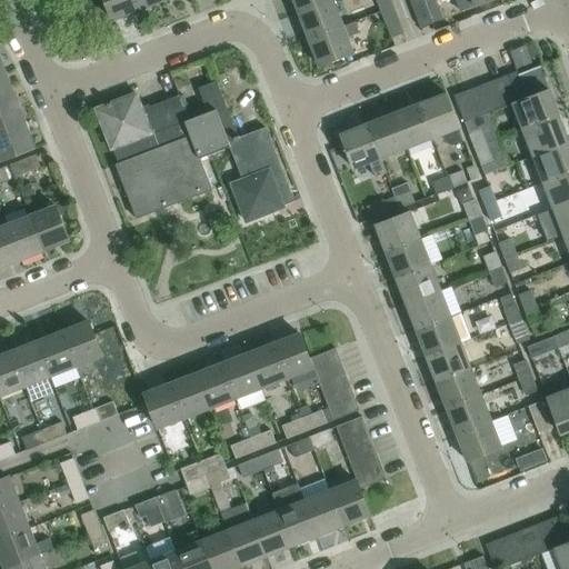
[(138,9),(133,0),(103,0),(111,19),(138,9)]
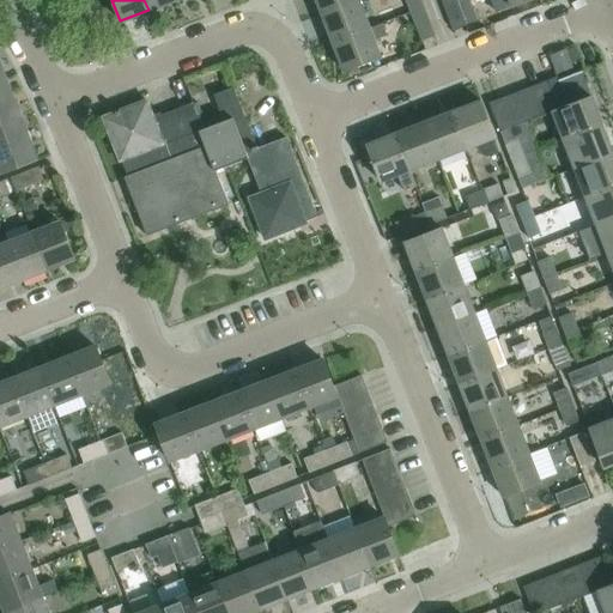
[(173,0),(144,0),(149,10),(173,0)]
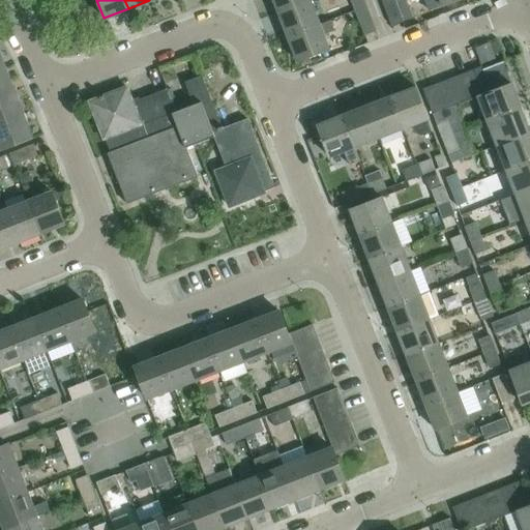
[(308,0),(272,0),(277,12),(308,0)]
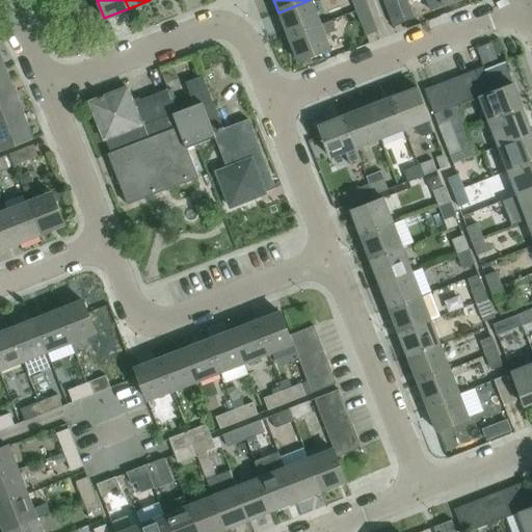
[(288,36),(320,24),(311,0),(310,0),(278,12),(288,36)]
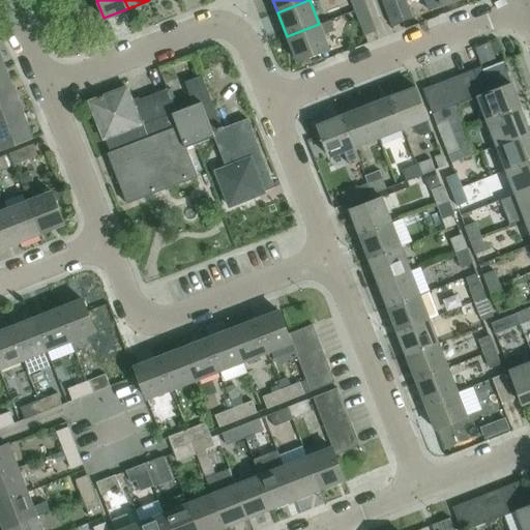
[(365,5),(362,0),(350,0),(353,7),(346,9),(346,7),(330,13),(332,19),(354,9),(365,5)]
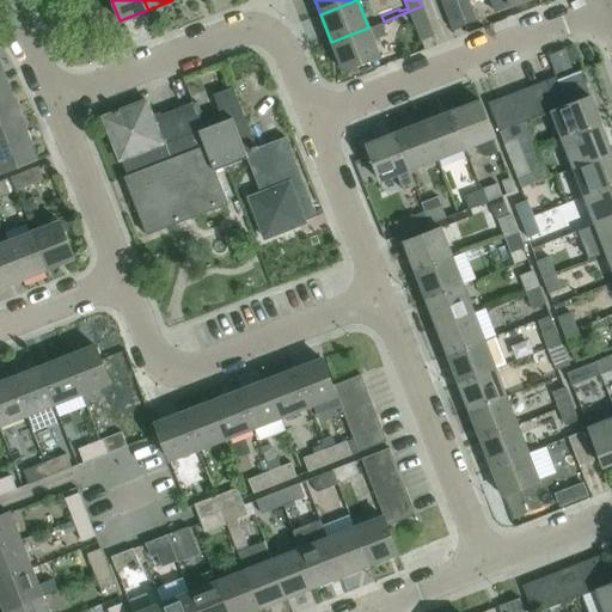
[(440,0),(452,29),(465,24),(456,0),(440,0)]
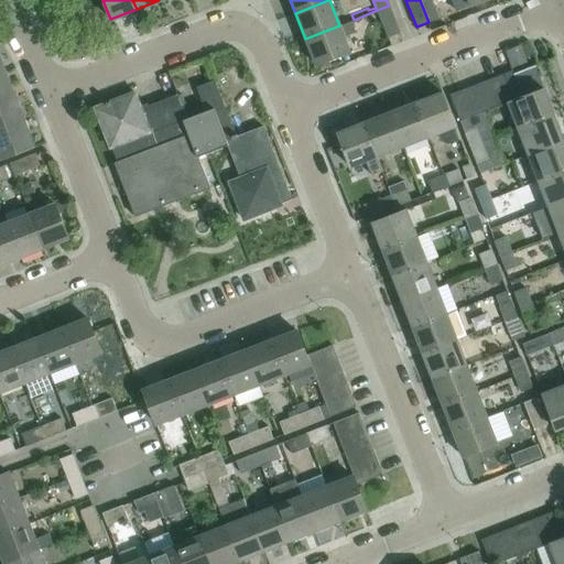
[(399,33),(389,6),(377,10),(388,38),(399,33)]
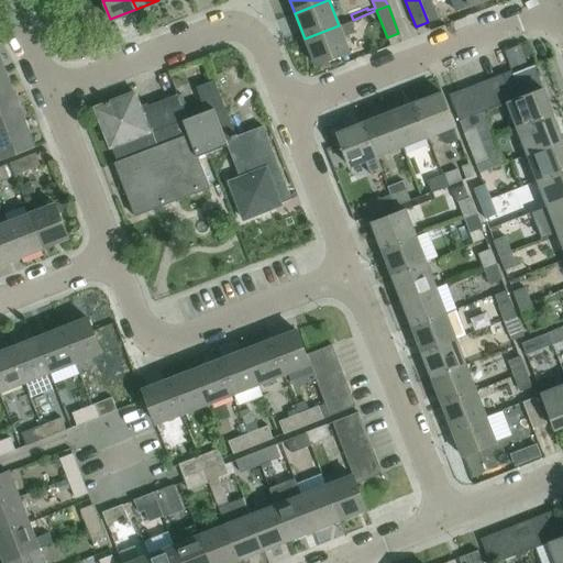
[(350,52),(339,25),(305,39),(316,65),(350,52)]
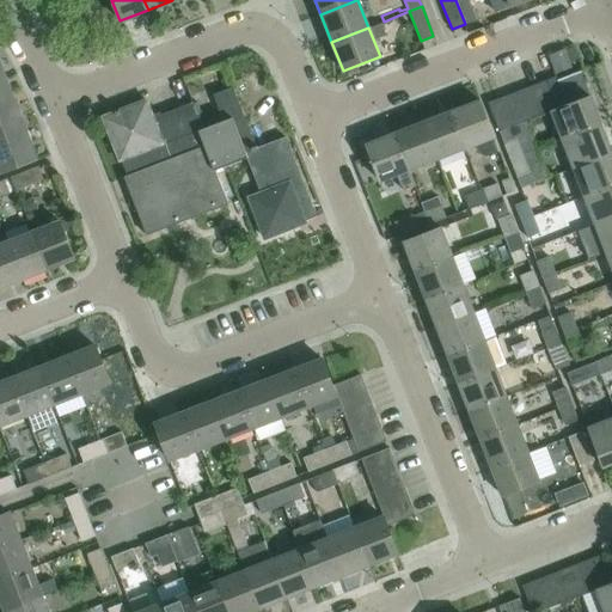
[(565,49),(549,55),(556,74),(573,68),(565,49)]
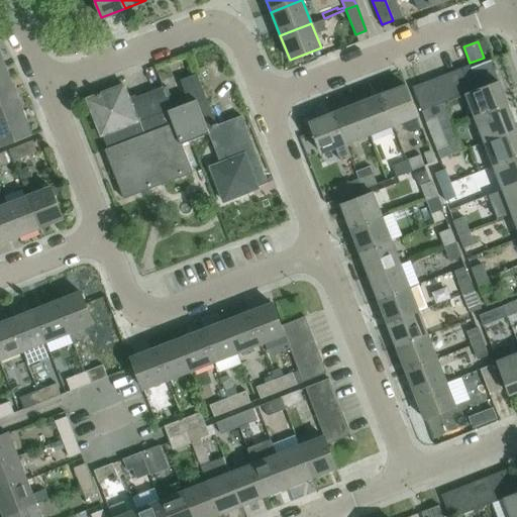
[(507,106),(499,83),(498,81),(498,82),(490,62),(491,61),(490,60),(470,68),(479,89),(467,94),(466,94),(466,95),(467,95),(475,118),(507,106)]
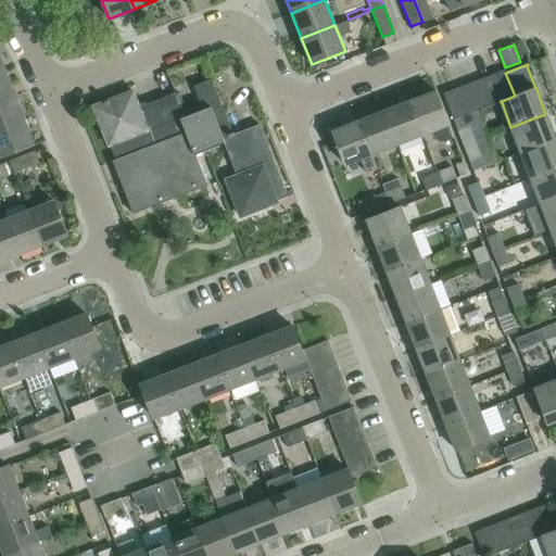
[(0,99),(13,93),(3,68),(0,70),(0,99)]
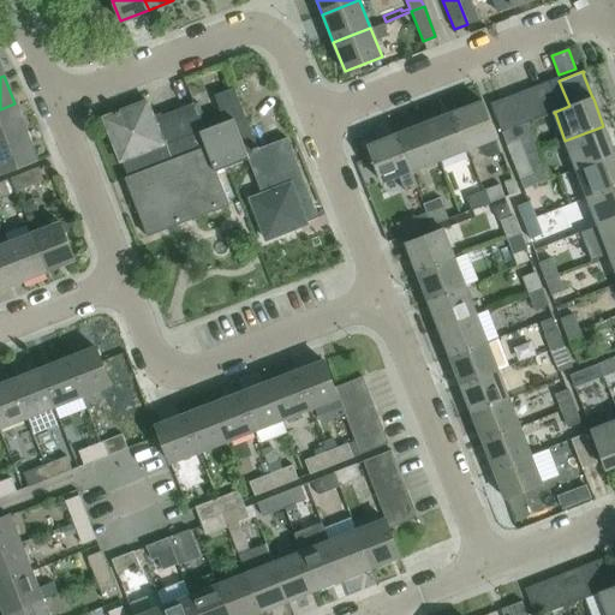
[(569,106),(559,81),(557,77),(544,83),(555,112),(569,106)]
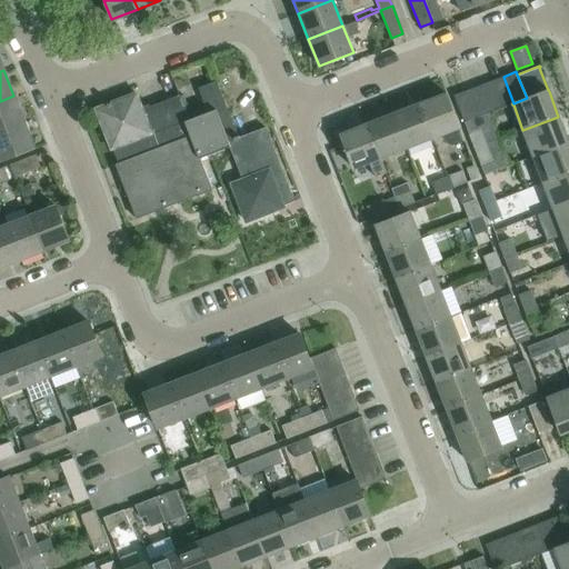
[(513,103),(503,77),(491,81),(501,108),(512,103),(513,103)]
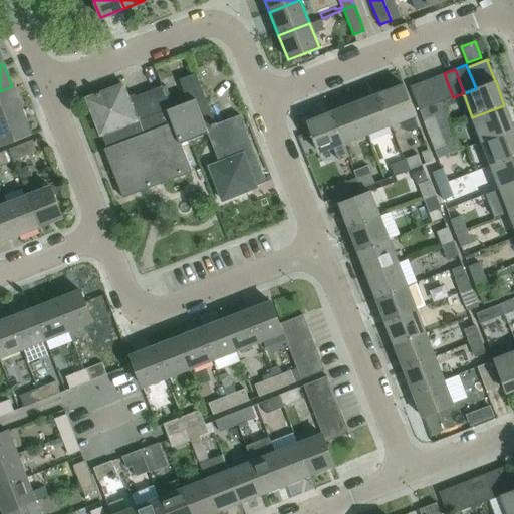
[(213,126),(217,136),(219,136),(214,122),(195,73),(179,79),(188,101),(171,108),(162,86),(129,99),(122,84),(86,98),(100,135),(101,135),(106,148),(103,149),(104,150),(108,148),(115,167),(118,169),(119,173),(119,177),(126,195),(122,197),(122,198),(191,172),(180,141),(206,131),(207,133),(208,133),(206,130),(213,126)]
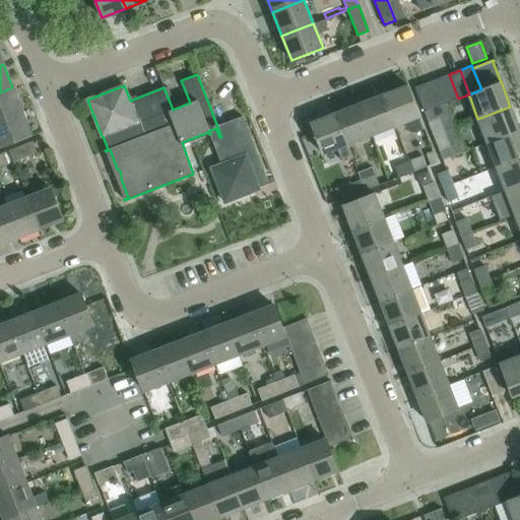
[(458,99),(449,74),(438,78),(447,103),(458,99)]
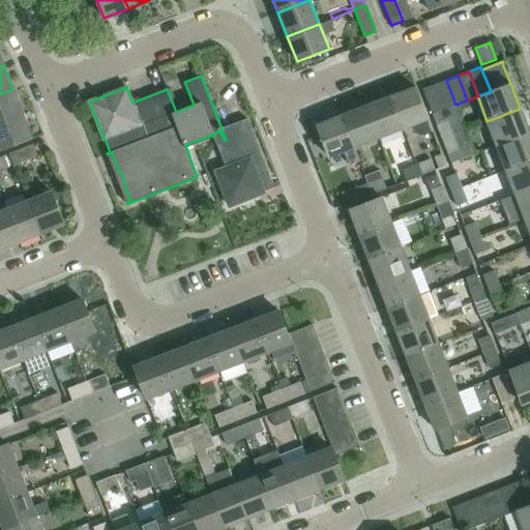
[(455,105),(446,80),(434,85),(443,109),(455,105)]
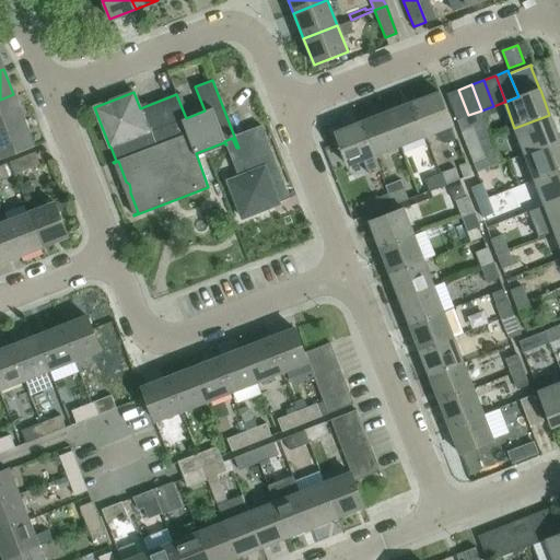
[(468,115),(458,90),(446,94),(456,120),(468,115)]
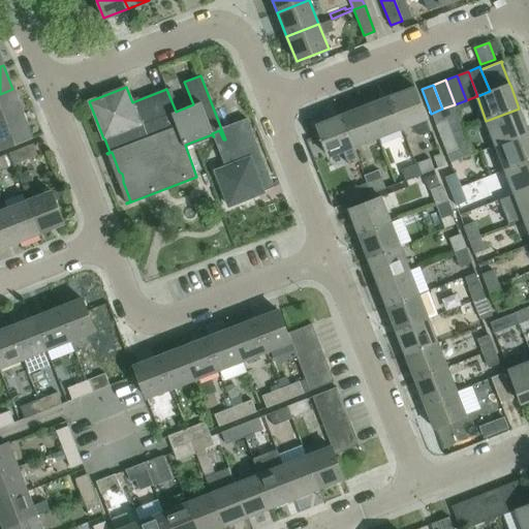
[(414,87),(390,96),(402,128),(409,125),(418,136),(431,131),(427,118),(414,87)]
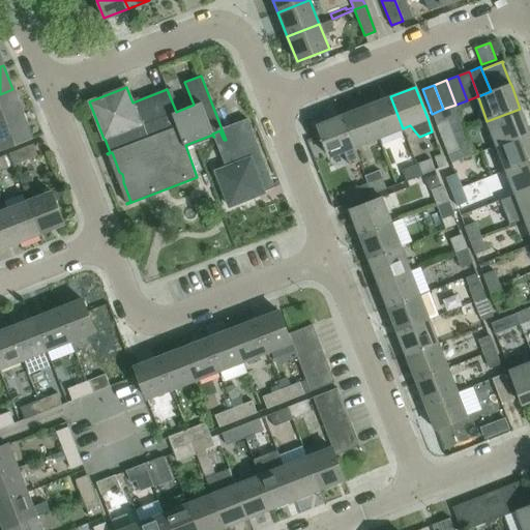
[(0,122),(23,114),(12,89),(0,94),(0,122)]
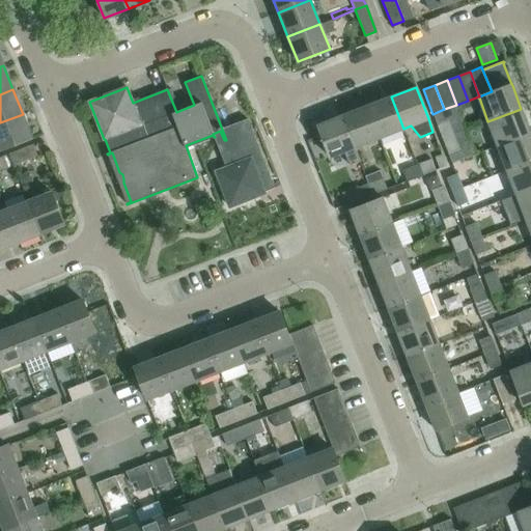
[(403,129),(391,96),(366,106),(379,138),(403,129)]
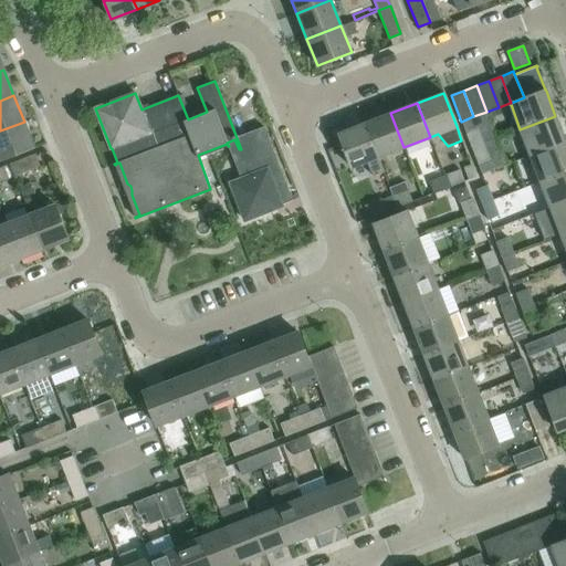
[(404,147),(390,113),(365,123),(380,165),(407,156),(404,147)]
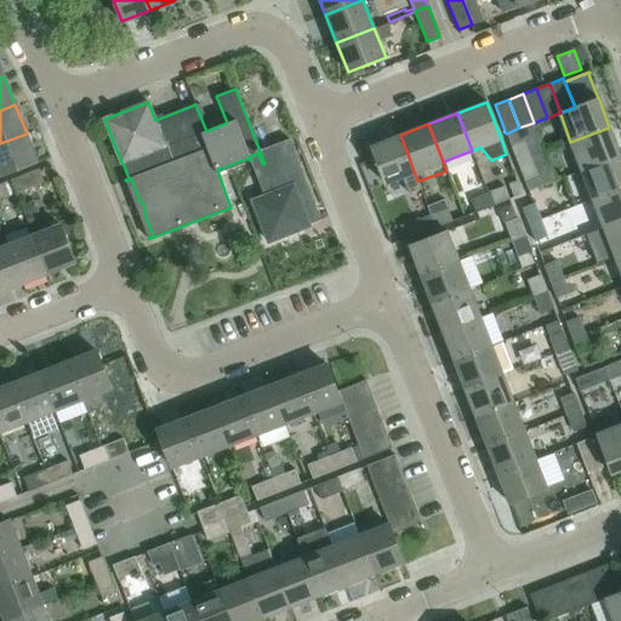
[(620,155),(609,127),(570,142),(581,170),(620,155)]
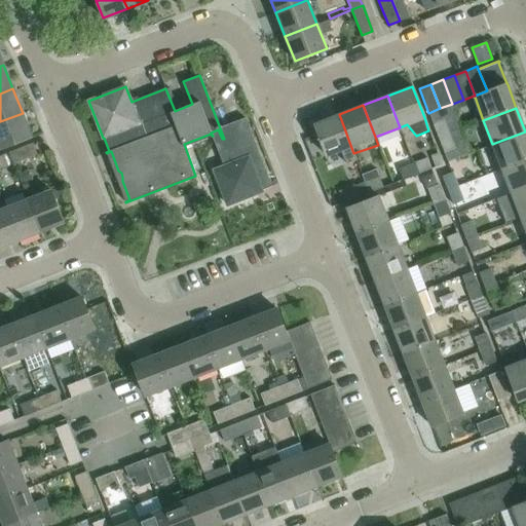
[(0,148),(32,137),(23,113),(0,121),(0,148)]
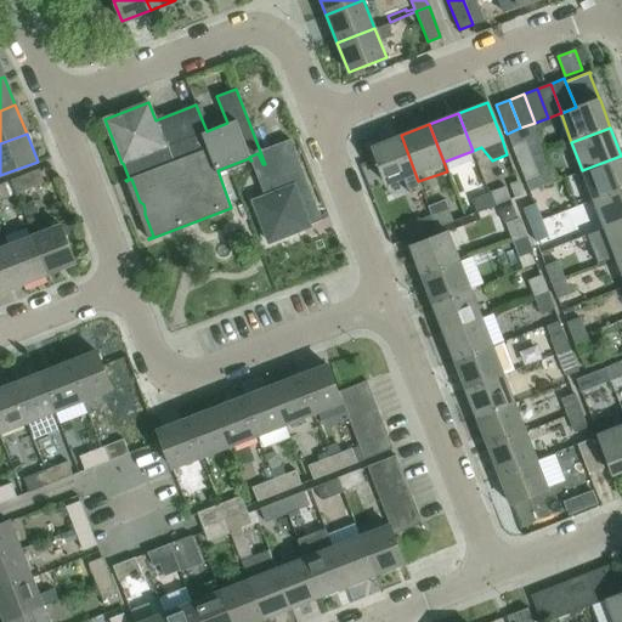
[(418,181),(401,135),(372,147),(386,185),(402,177),(410,193),(422,188),(418,181)]
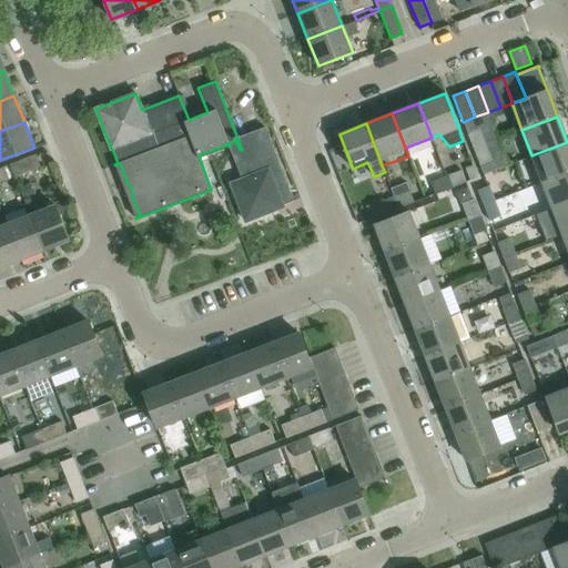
[(239,135),(236,135),(242,150),(240,150),(241,153),(243,152),(247,161),(236,165),(242,180),(231,184),(245,221),(283,206),(282,205),(293,201),(264,128),(251,133),(252,135),(243,139),(242,135),(239,138),(239,135)]
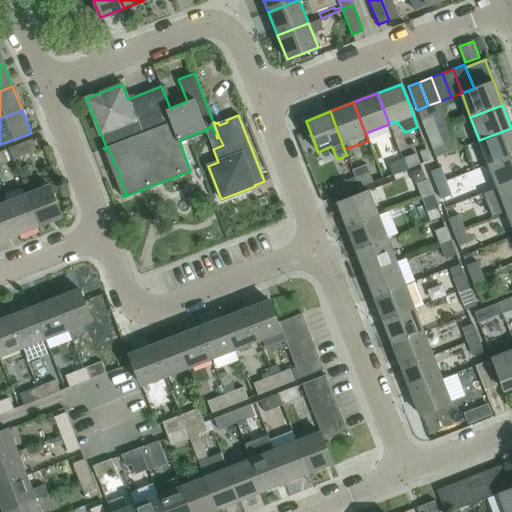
[(421,120),(426,134),(437,130),(431,116),(421,120)]
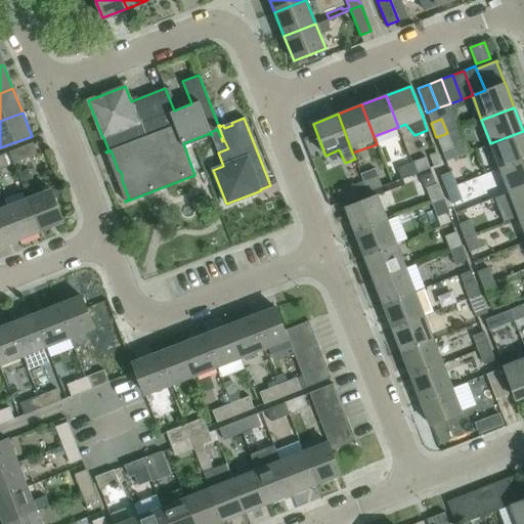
[(523,158),(523,132),(523,131),(490,143),(499,168),(523,158)]
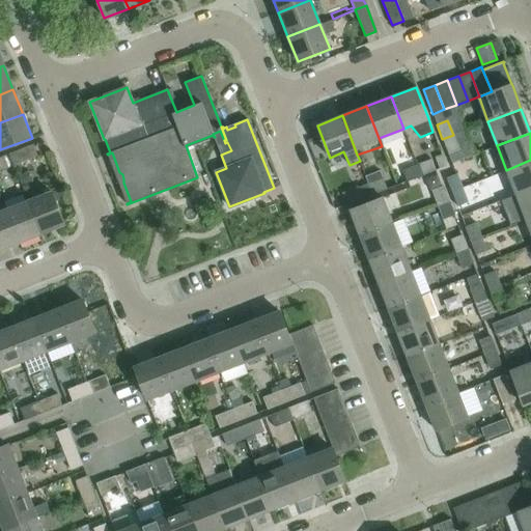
[(458,149),(453,135),(442,139),(448,154),(458,149)]
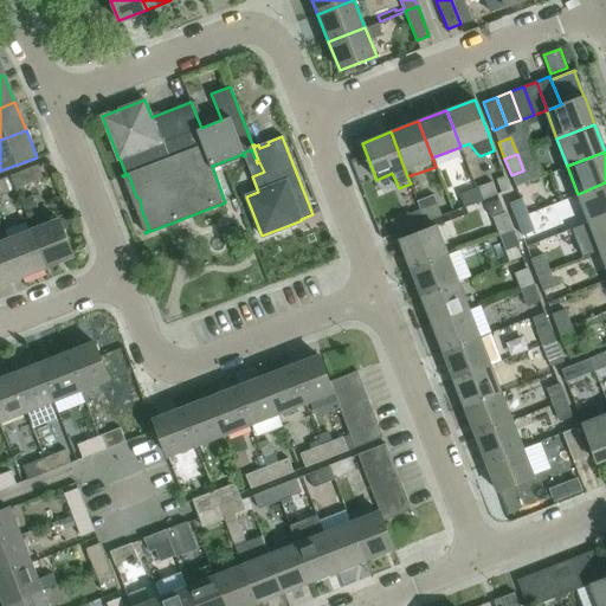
[(17,173),(21,186),(43,178),(38,165),(17,173)]
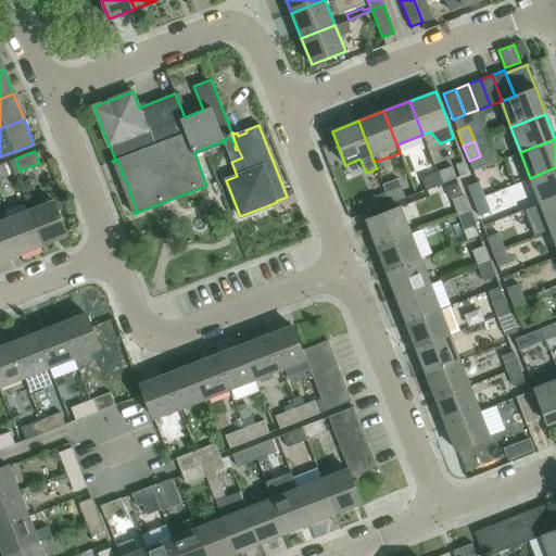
[(453,166),(437,173),(441,182),(457,177),(453,166)]
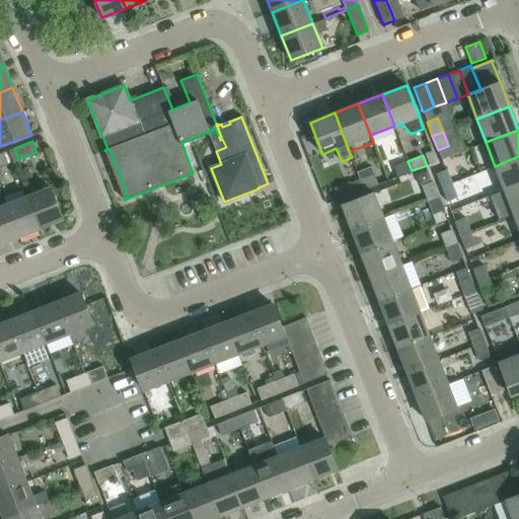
[(518,183),(518,156),(495,166),(505,190),(518,183)]
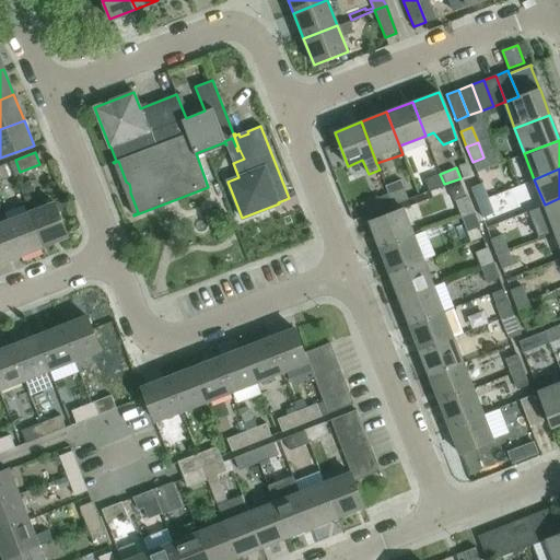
[(444,184),(440,174),(426,179),(430,190),(444,184)]
